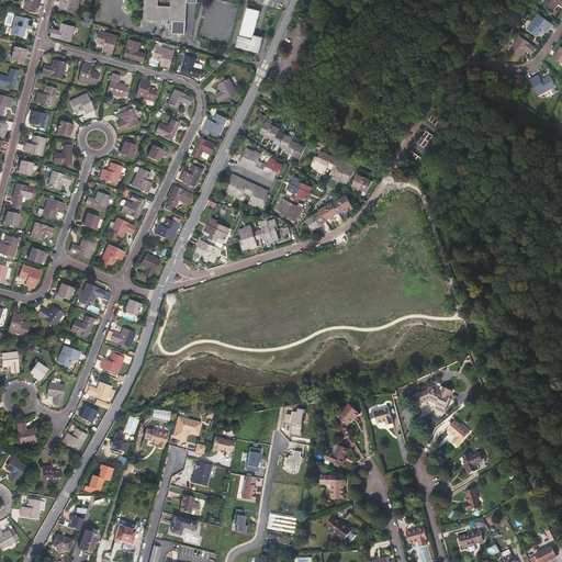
[(36,12),(40,0),(26,0),(24,9),(36,12)]
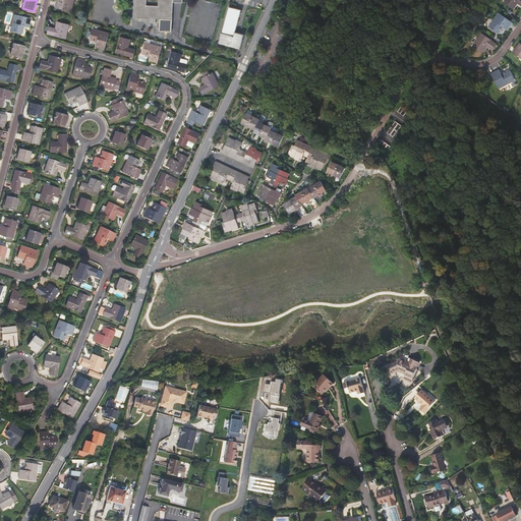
[(56,0),(55,7),(72,12),(74,0),(56,0)]
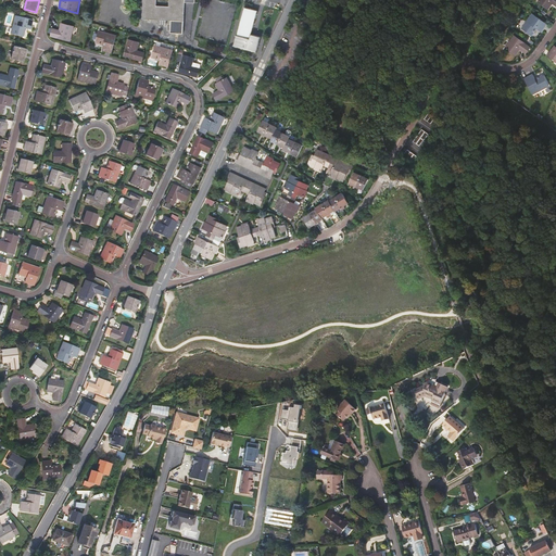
[(159,23),(166,23),(166,20),(171,21),(171,33),(182,34),(185,2),(196,2),(196,0),(143,0),(142,19),(160,20),(159,23)]
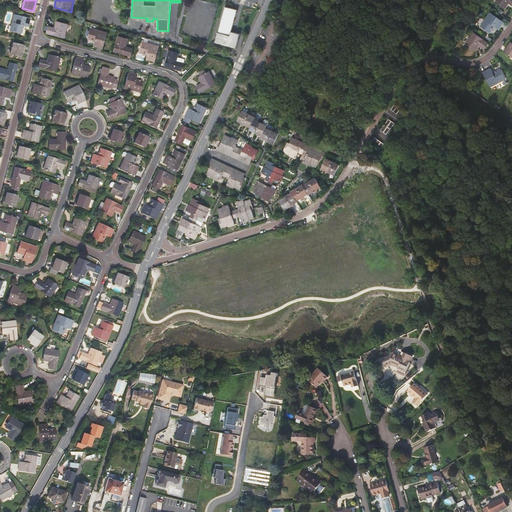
[(237,10),(225,6),(215,42),(236,48),(240,34),(232,32),(232,31),(237,10)]
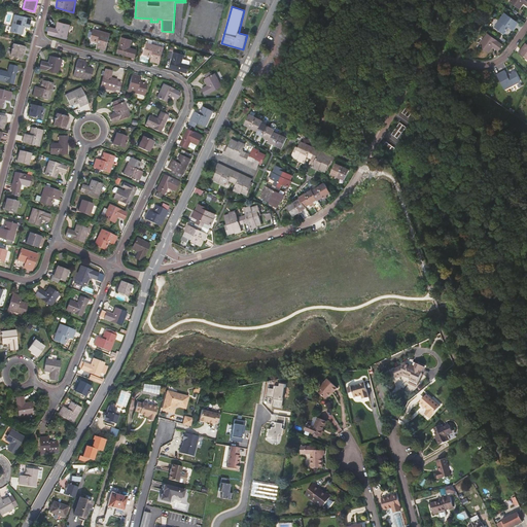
[(514,30),(519,23),(504,13),(495,27),(504,34),(508,27),(514,30)]
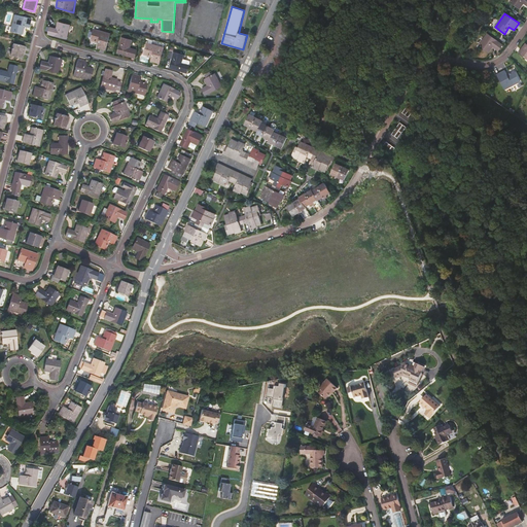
[(31,19),(14,14),(10,32),(22,35),(24,27),(29,28),(31,19)]
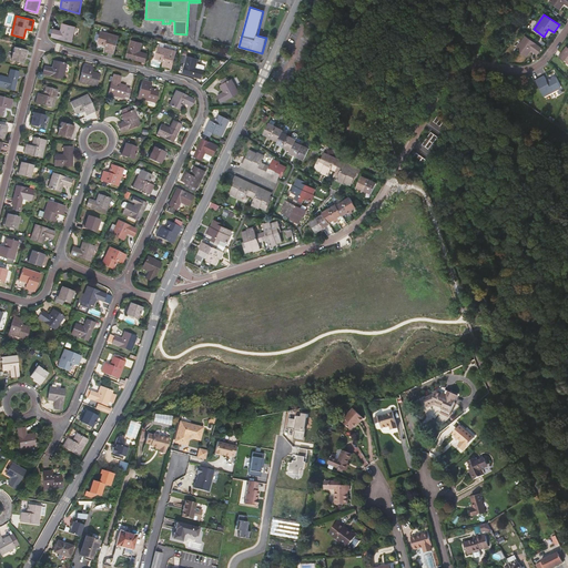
[(75,27),(63,24),(62,31),(54,29),(53,31),(52,37),(72,42),(75,27)]
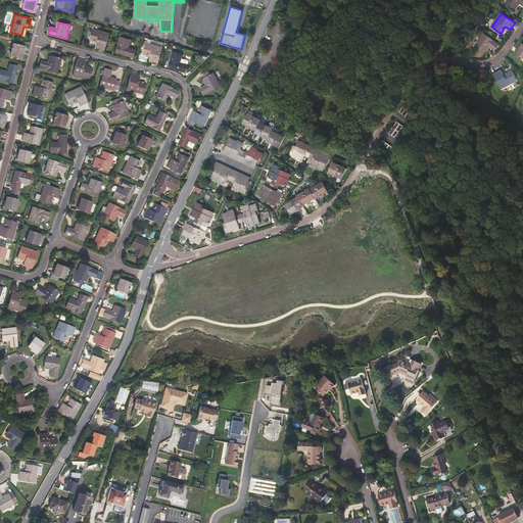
[(110,34),(94,29),(93,31),(90,30),(88,35),(89,37),(91,38),(90,41),(98,43),(97,48),(105,50),(110,34)]
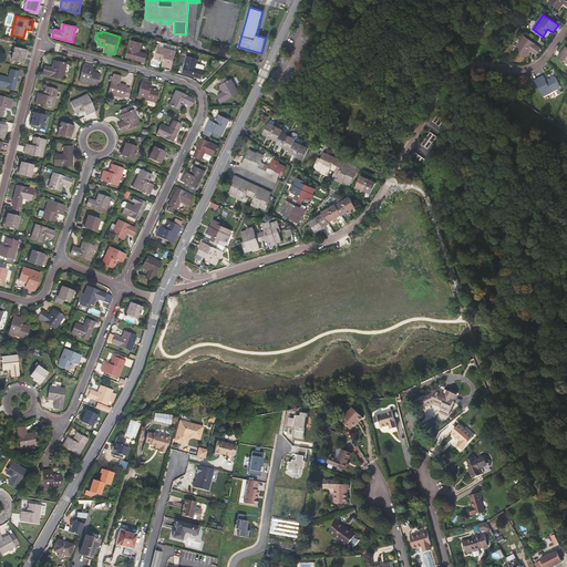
[(536,54),(540,48),(524,37),(515,49),(525,55),(529,50),(536,54)]
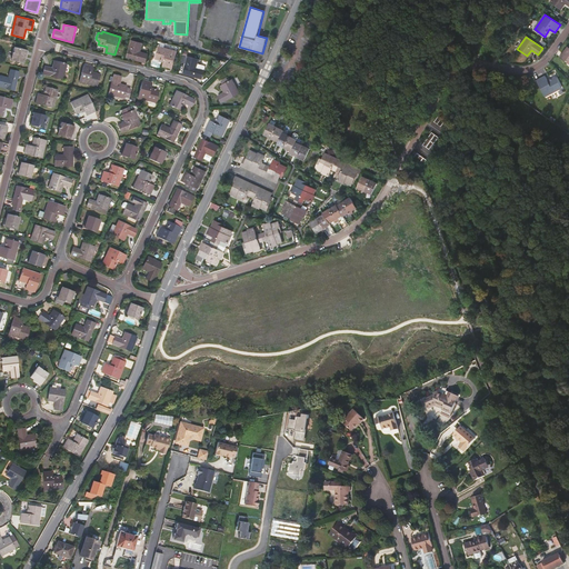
[(143,43),(132,41),(128,58),(146,63),(149,55),(141,52),(143,43)]
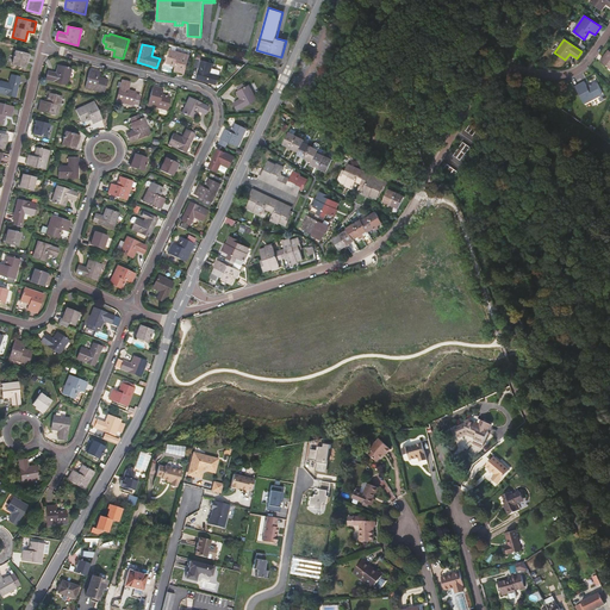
[(190,58),(191,55),(170,50),(167,63),(168,63),(167,64),(172,66),(172,64),(176,66),(175,72),(185,75),(190,58)]
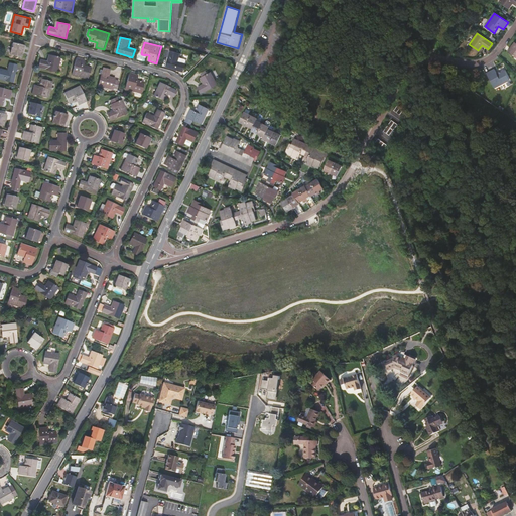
[(24,46),(13,43),(10,54),(21,57),(24,46)]
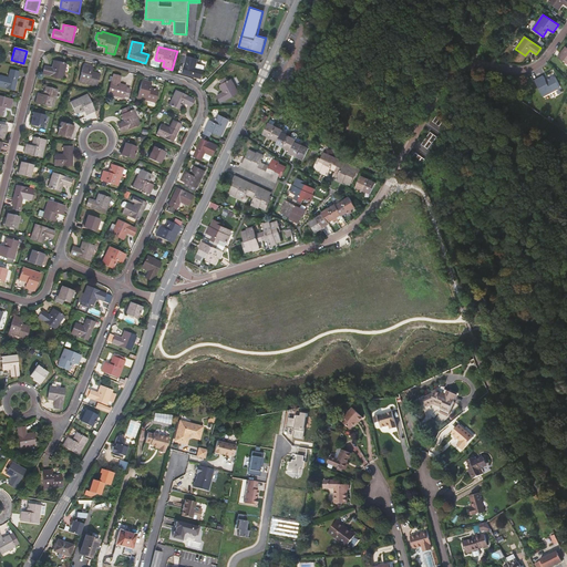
[(199,60),(188,57),(183,74),(202,80),(204,70),(197,69),(199,60)]
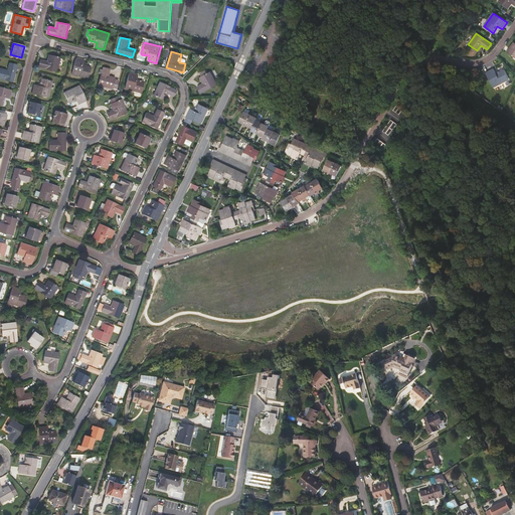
[(60,58),(49,55),(47,61),(41,60),(39,67),(57,71),(60,58)]
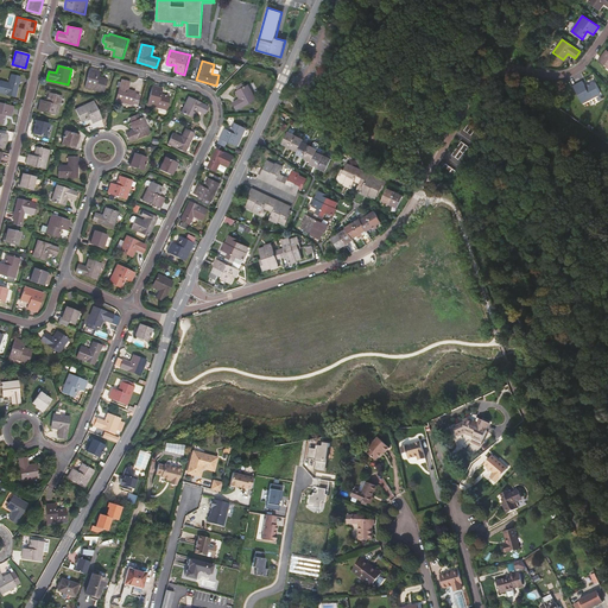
[(100,71),(90,69),(84,88),(105,93),(108,80),(99,77),(100,71)]
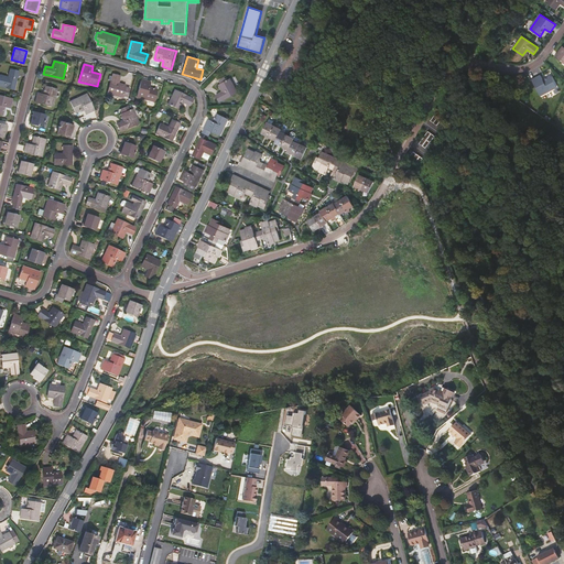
[(9,74),(8,77),(17,78),(13,90),(14,90),(19,76),(9,74)]
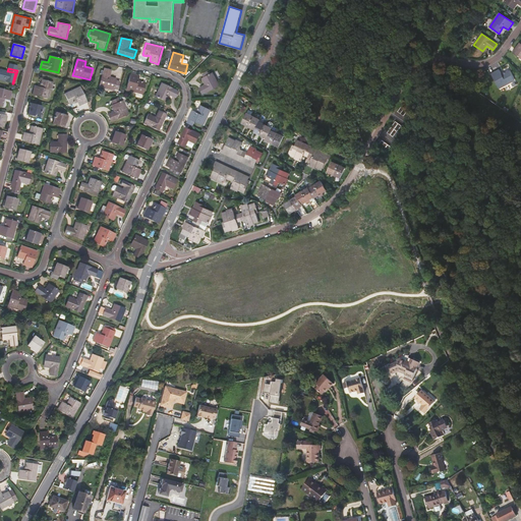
[(112,70),(105,68),(100,87),(113,91),(116,79),(110,77),(112,70)]
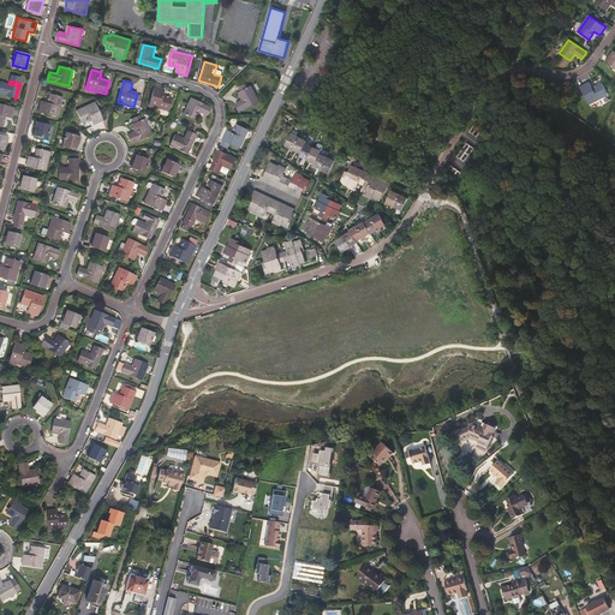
[(0,82),(0,94),(15,99),(18,85),(9,84),(0,82)]
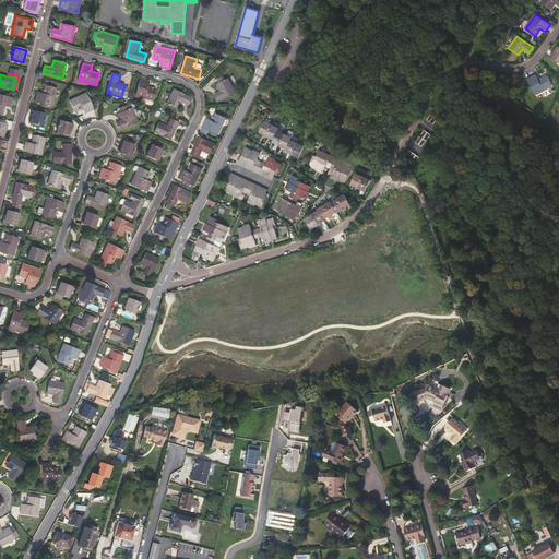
[(527,79),(536,94),(551,86),(546,75),(538,79),(536,74),(527,79)]
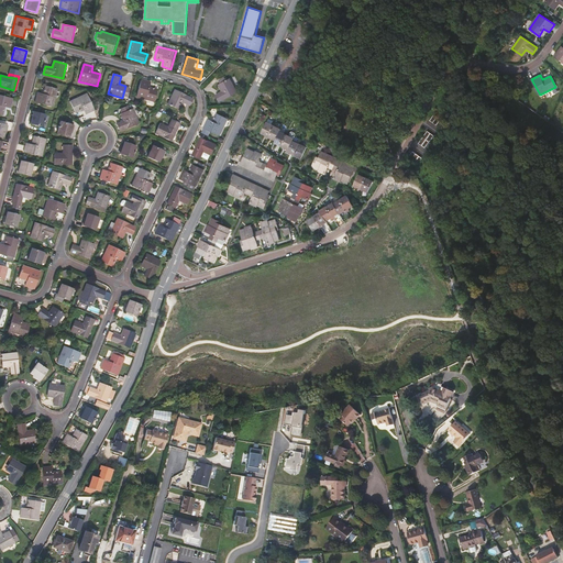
[(238,92),(231,79),(228,80),(227,81),(224,78),(220,80),(222,84),(219,86),(222,91),(216,95),(220,102),(238,92)]
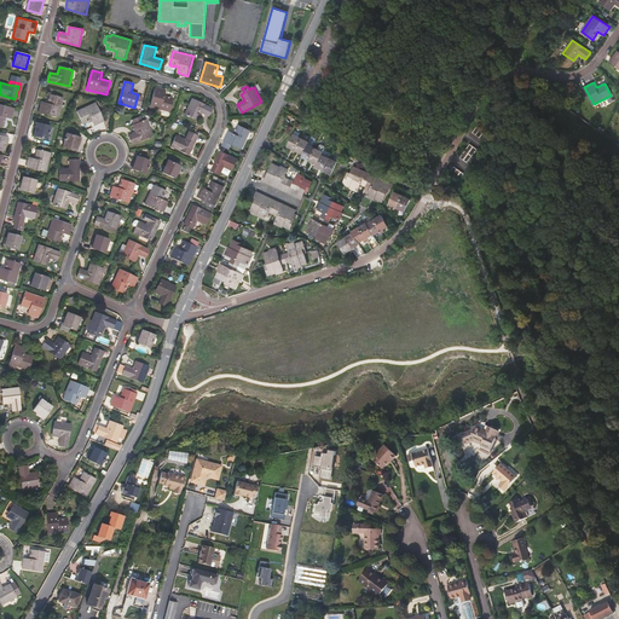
[(166,91),(155,87),(150,106),(169,113),(173,99),(165,97),(166,91)]
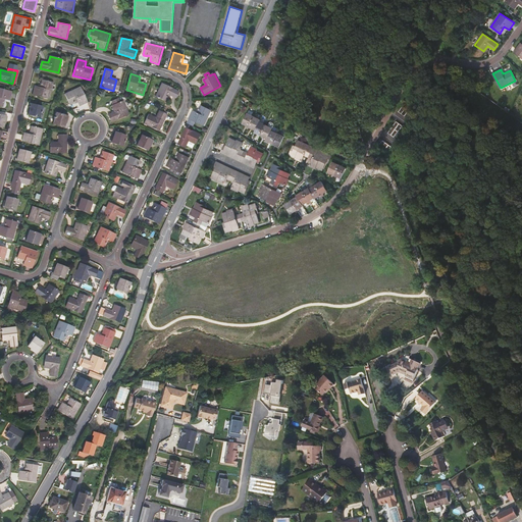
[(53,83),(42,80),(40,88),(35,86),(33,95),(49,99),(53,83)]
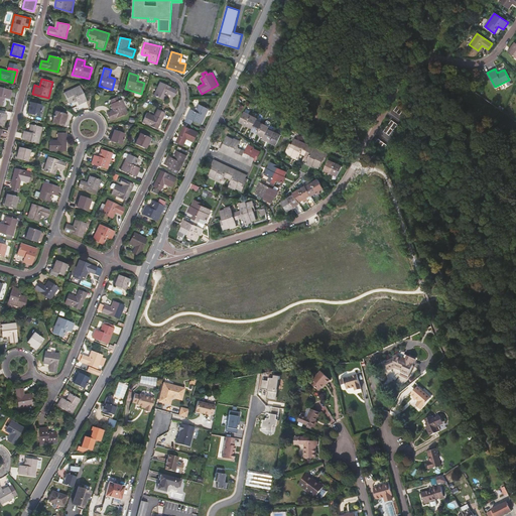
[(176,91),(160,83),(154,96),(164,100),(167,95),(173,98),(176,91)]
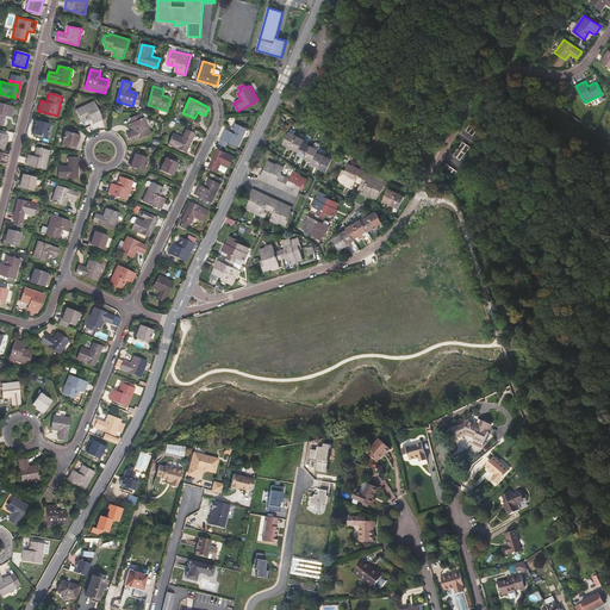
[(103,120),(94,101),(76,111),(82,123),(91,118),(93,124),(103,120)]
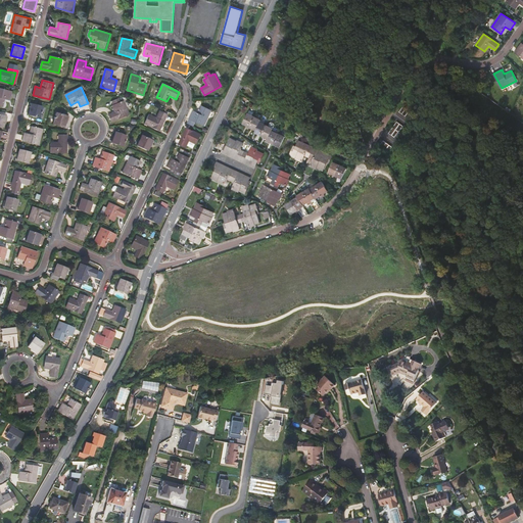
[(12,92),(0,88),(0,106),(3,107),(5,100),(10,101),(12,92)]
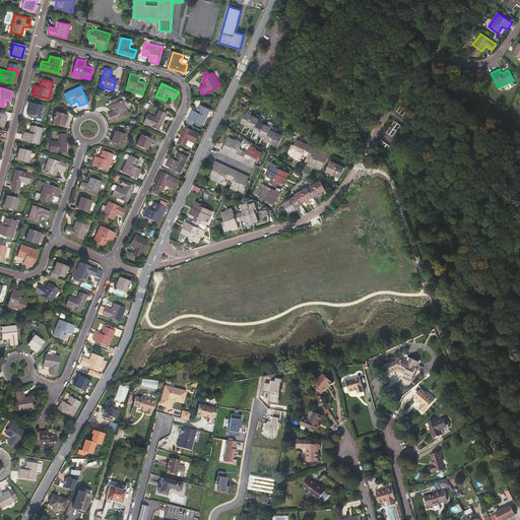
[(112,106),(114,111),(115,113),(112,114),(112,113),(108,114),(111,121),(128,114),(123,101),(120,102),(119,99),(111,102),(112,106)]
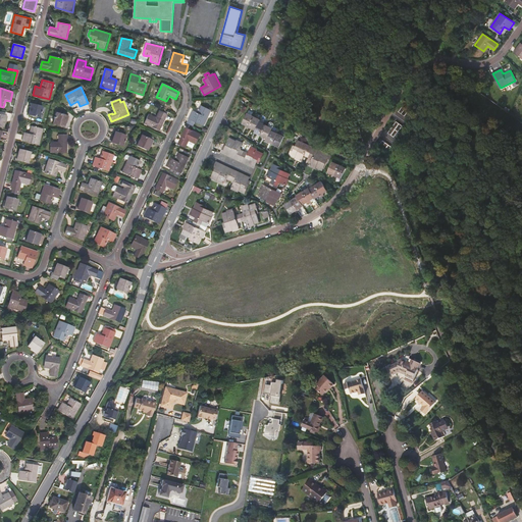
[(30,107),(28,115),(40,118),(42,107),(31,104),(30,107)]
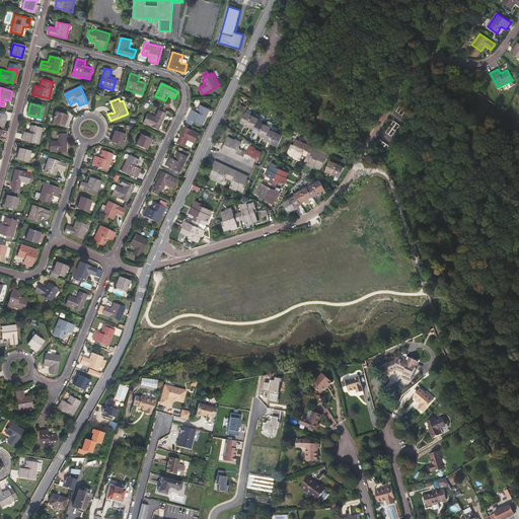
[(211,109),(201,104),(197,112),(192,109),(188,118),(195,121),(204,125),(211,109)]
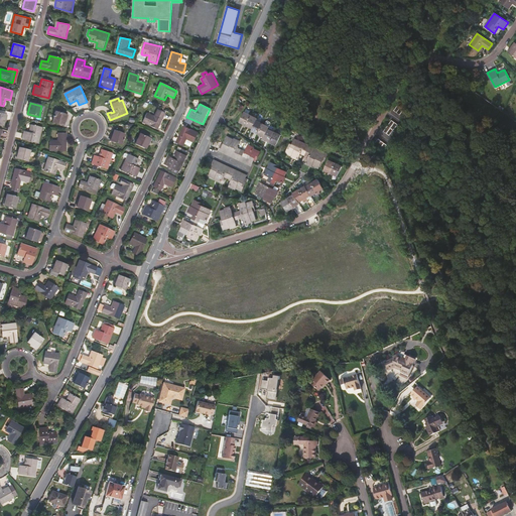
[(410,114),(398,105),(394,111),(406,120),(410,114)]
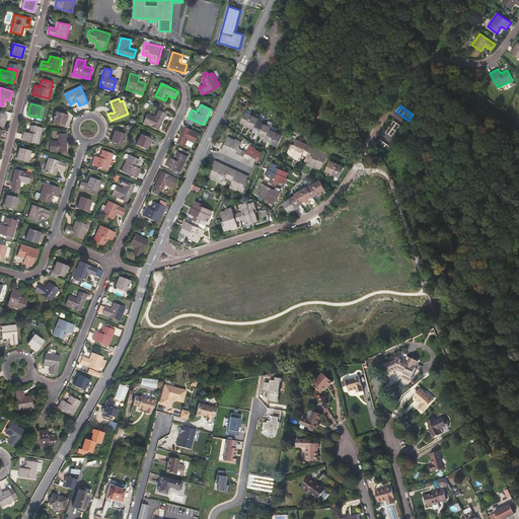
[(248,126),(253,114),(251,114),(252,112),(248,109),(242,123),(248,126)]
